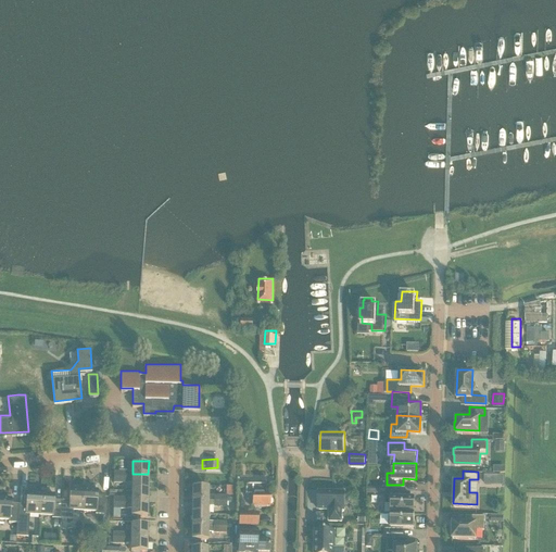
[(148,474),(133,474),(131,487),(148,487),(148,474)]
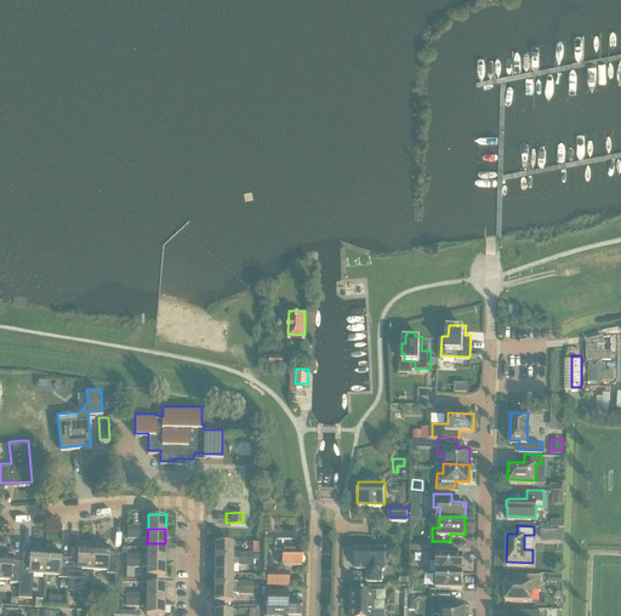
[(302,562),(302,547),(297,547),(296,537),(274,537),(274,548),(281,548),(281,562),(302,562)]
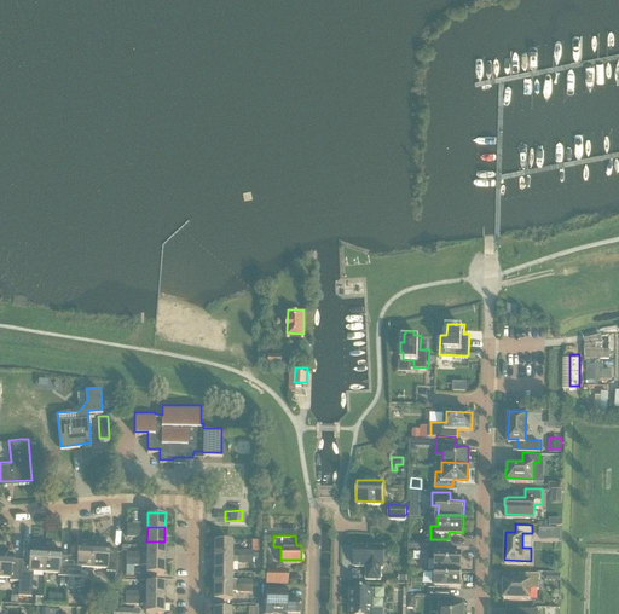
[(214,554),(253,554),(253,548),(232,548),(232,539),(214,538),(214,554)]
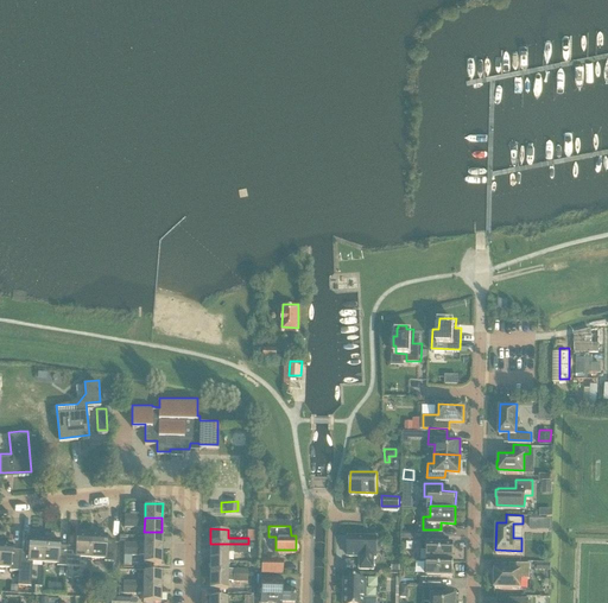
[(67,543),(65,564),(67,564),(67,563),(80,564),(80,554),(89,556),(90,532),(77,531),(76,543),(67,543)]
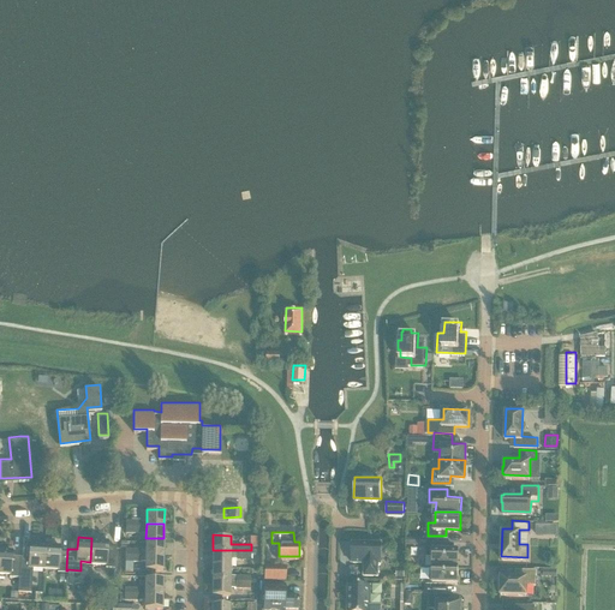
[(91,538),(90,562),(106,563),(115,563),(117,546),(108,545),(108,539),(91,538)]
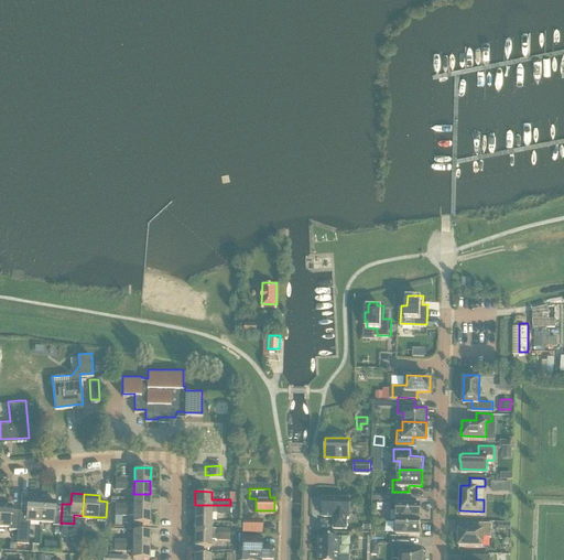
[(150,494),(133,494),(133,502),(116,502),(116,506),(150,507),(150,494)]
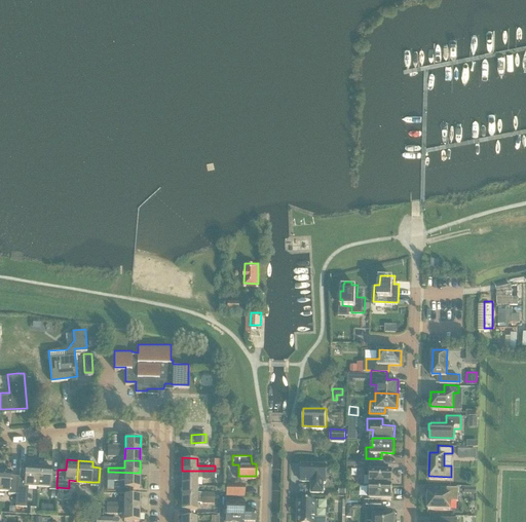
[(16,491),(15,491),(15,504),(27,504),(28,484),(36,484),(38,462),(26,461),(25,474),(17,474),(16,489),(16,491)]
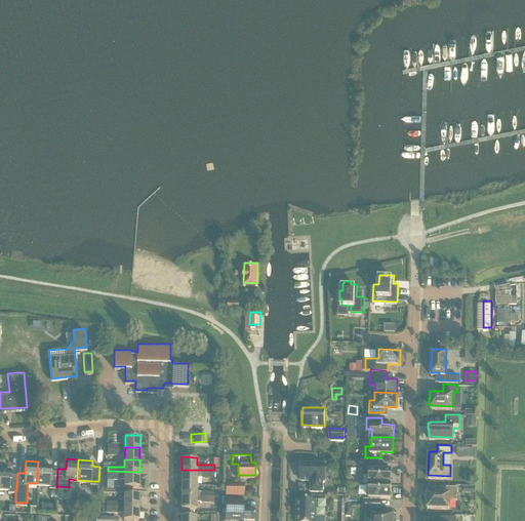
[(325,461),(300,461),(300,477),(311,478),(310,489),(322,489),(323,478),(324,478),(325,461)]
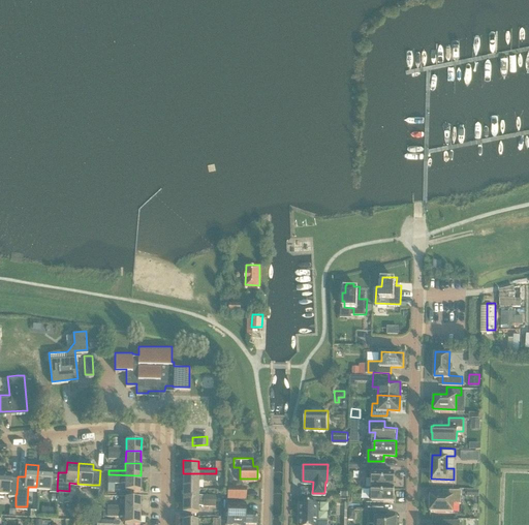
[(38,465),(36,487),(50,488),(50,491),(57,491),(58,472),(52,471),(52,466),(38,465)]
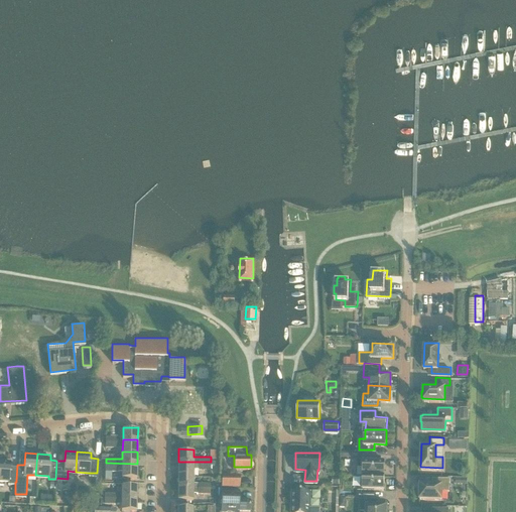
[(364,465),(364,473),(385,473),(385,461),(373,460),(374,454),(359,454),(358,465),(364,465)]
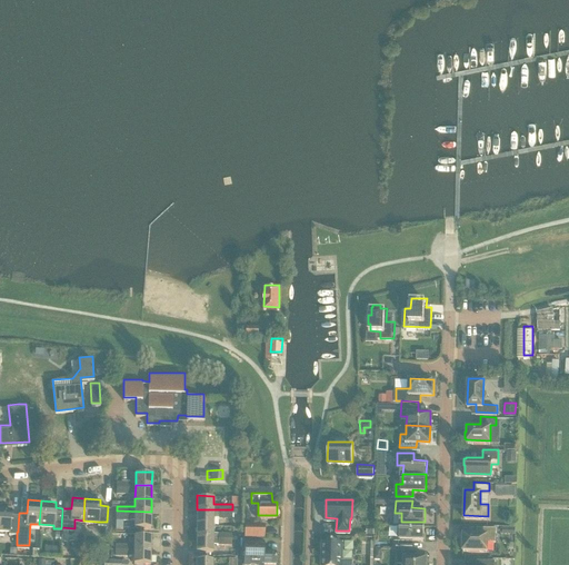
[(9,531),(17,532),(18,532),(18,529),(19,513),(11,512),(11,506),(0,505),(0,527),(9,528),(9,531)]
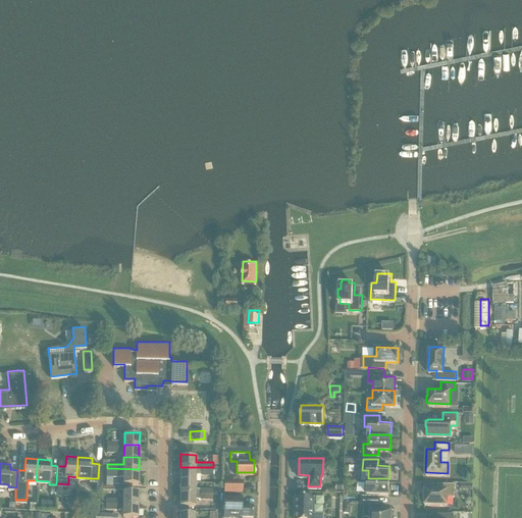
[(213,472),(213,467),(180,467),(180,478),(195,479),(196,472),(213,472)]
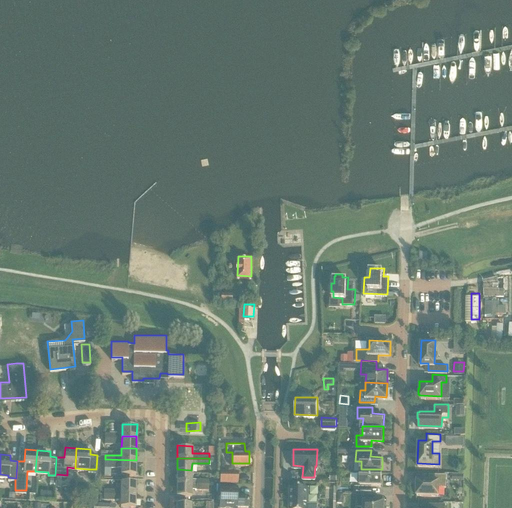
[(136,460),(105,459),(105,464),(116,465),(116,464),(121,464),(121,472),(136,472),(136,460)]
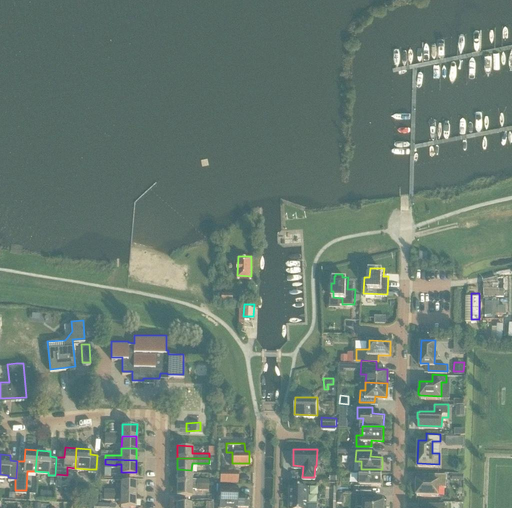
[(191,476),(191,470),(177,469),(177,481),(209,482),(209,477),(191,476)]
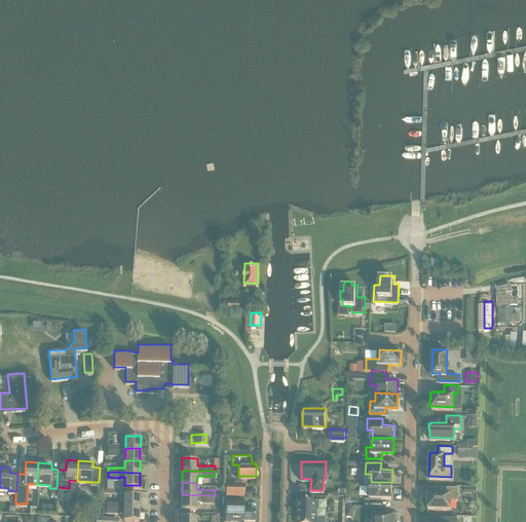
[(227,492),(245,492),(245,482),(227,483),(227,492)]
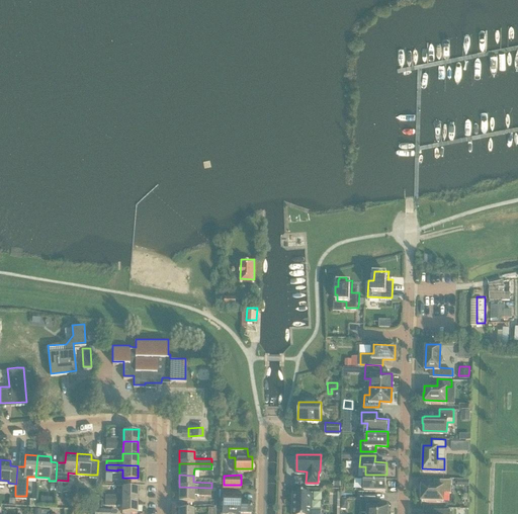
[(386,475),(365,475),(365,488),(361,488),(361,495),(373,496),(374,489),(385,490),(386,475)]
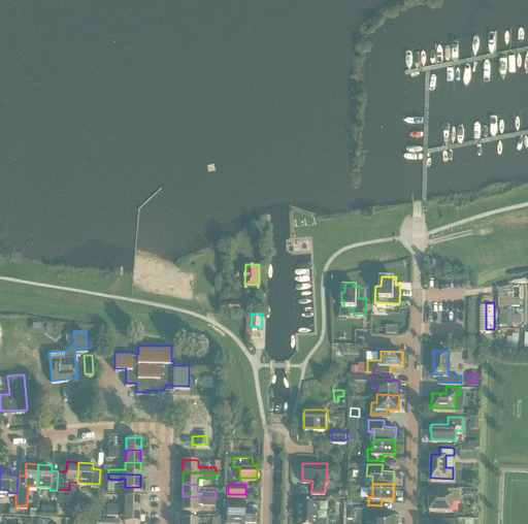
[(446,493),(430,493),(430,495),(428,494),(428,501),(429,501),(429,508),(452,509),(452,499),(460,500),(460,487),(446,486),(446,493)]
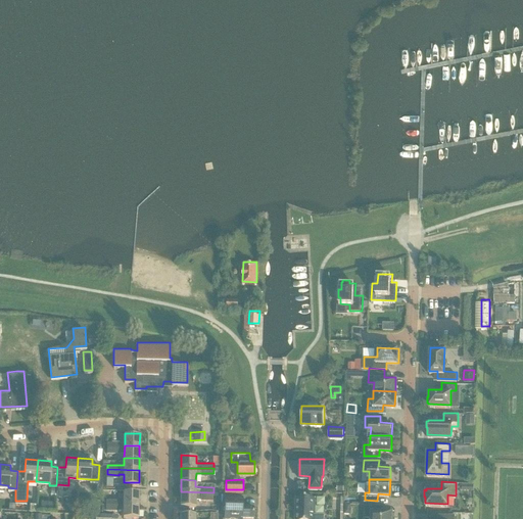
[(124,490),(124,503),(138,503),(139,490),(124,490)]
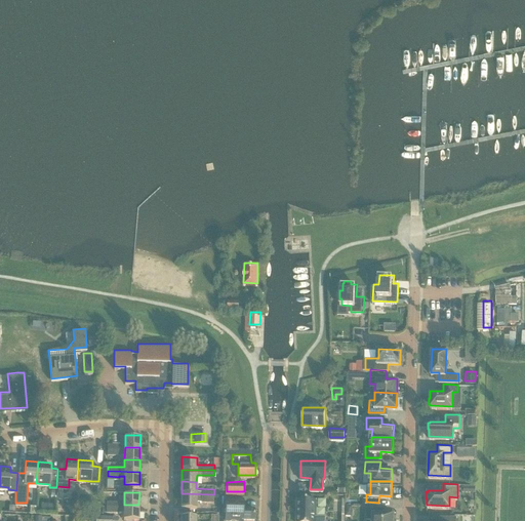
[(214,499),(214,494),(182,493),(180,506),(196,506),(196,499),(214,499)]
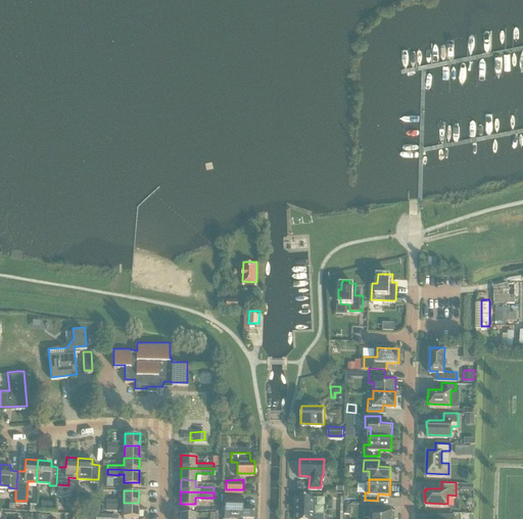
[(242,493),(225,493),(224,515),(242,516),(242,514),(253,515),(253,504),(242,504),(242,493)]
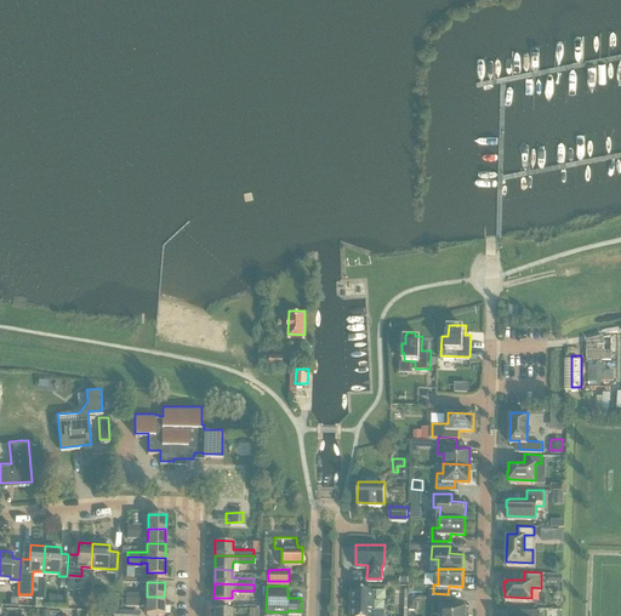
[(374,588),(352,587),(351,615),(385,615),(385,608),(372,608),(374,588)]
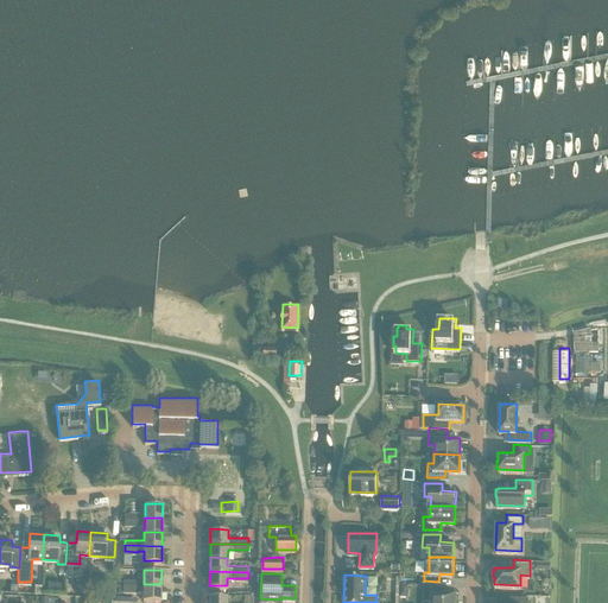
[(71,590),(73,581),(63,579),(63,590),(71,590)]
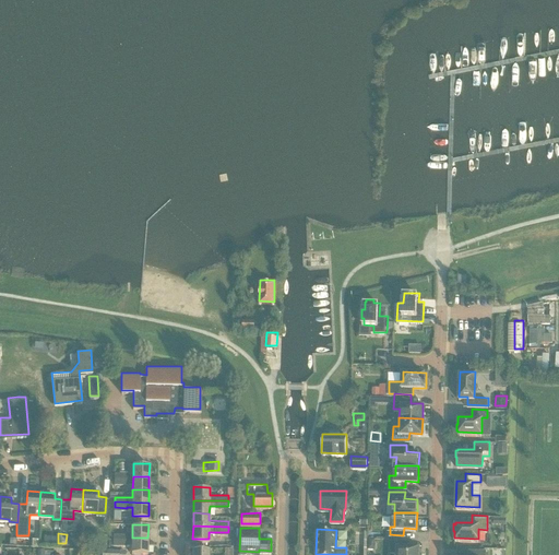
[(127,538),(114,538),(108,538),(108,542),(132,543),(131,551),(147,551),(147,538),(132,538),(127,538)]
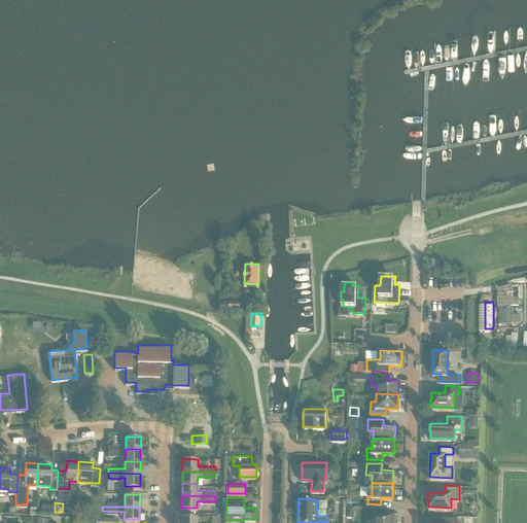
[(375,519),(374,522),(395,522),(396,515),(384,514),(384,508),(369,508),(369,519),(375,519)]
